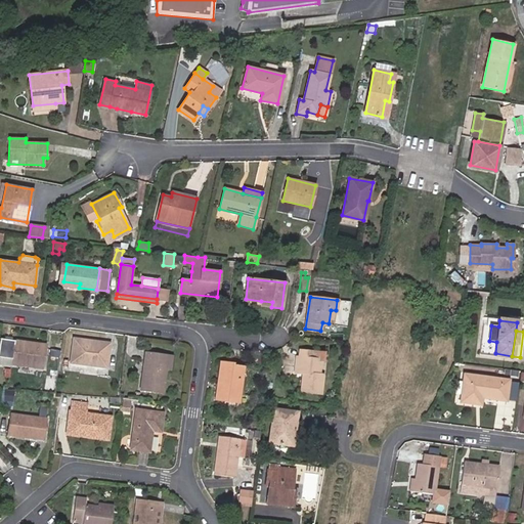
[(24,341),(0,337),(0,356),(13,358),(12,363),(17,364),(36,366),(44,367),(47,344),(39,343),(38,347),(24,345),(24,341)]
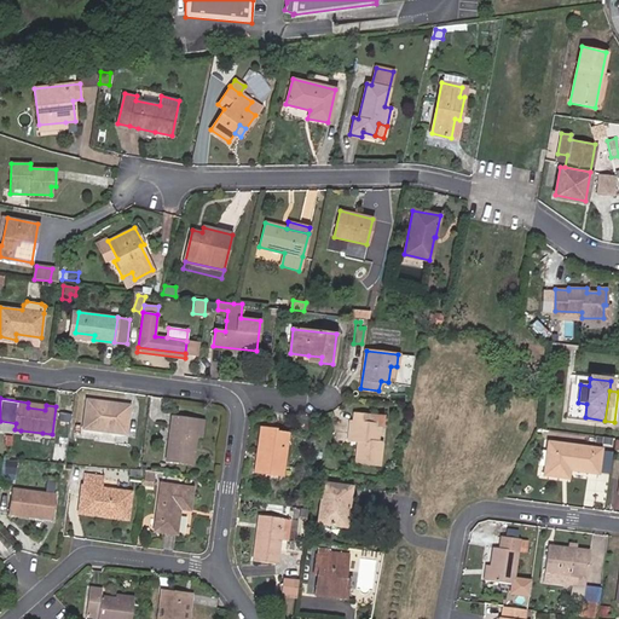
[(82,428),(125,434),(128,405),(113,403),(111,405),(102,404),(102,401),(87,400),(82,428)]
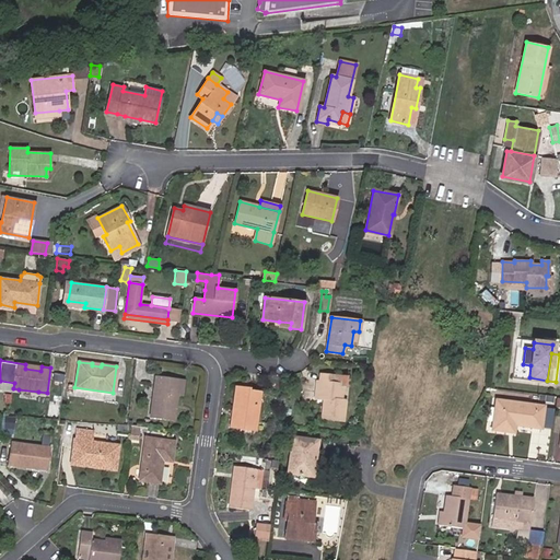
[(348,377),(321,374),(319,382),(317,397),(324,398),(323,418),(342,420),(345,400),(340,400),(342,385),(347,385),(348,377)]
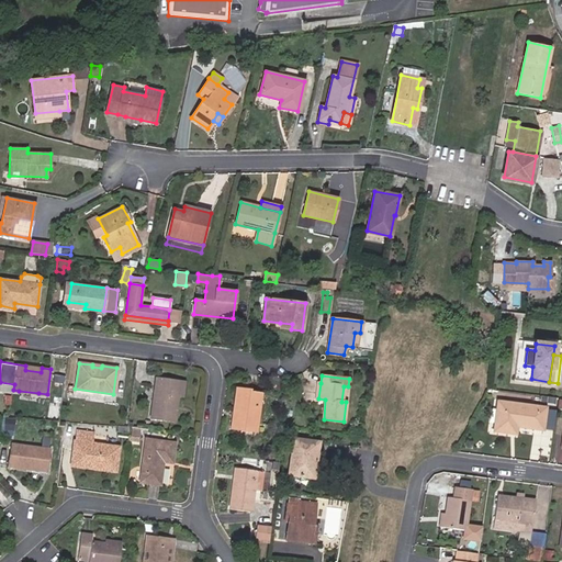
[(182,396),(184,382),(156,378),(150,417),(173,419),(177,396),(182,396)]
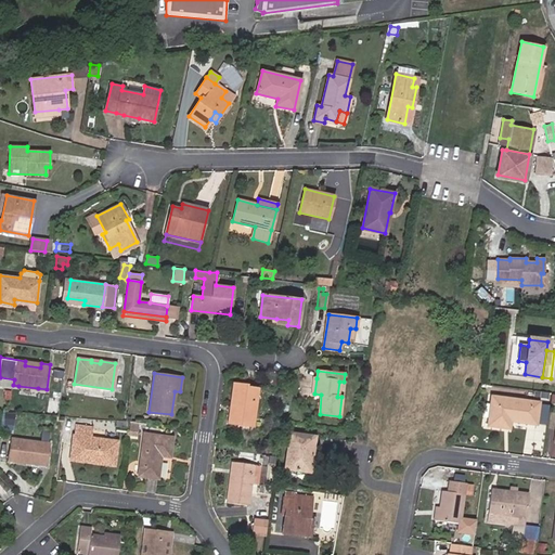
[(248,425),(250,408),(255,408),(257,388),(246,387),(246,384),(234,383),(229,422),(248,425)]
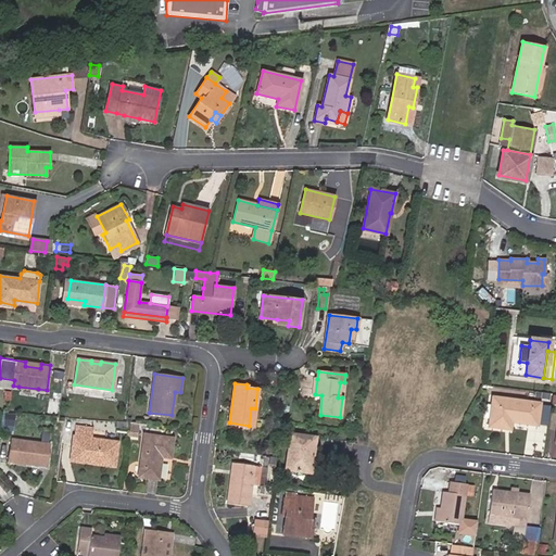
[(17,394),(37,396),(38,389),(19,387),(17,394)]
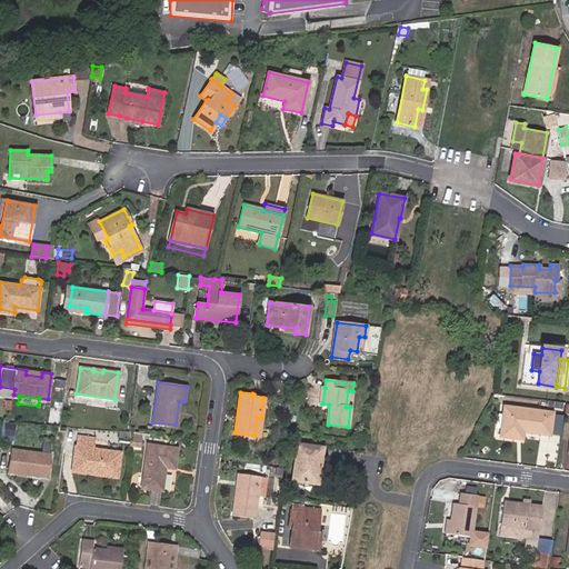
[(518,438),(519,431),(523,431),(549,435),(551,412),(503,406),(500,436),(518,438)]
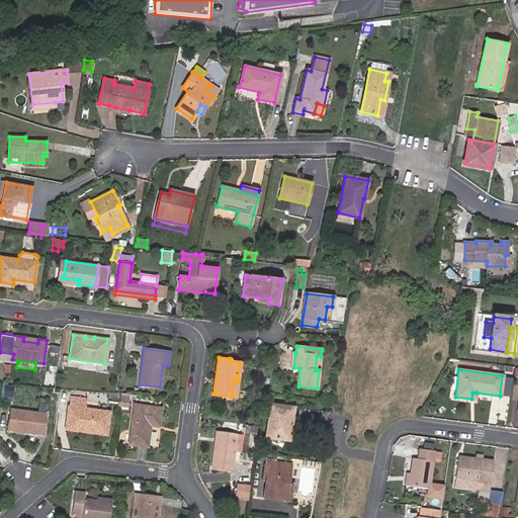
[(85,408),(86,399),(71,397),(67,428),(106,434),(110,411),(85,408)]
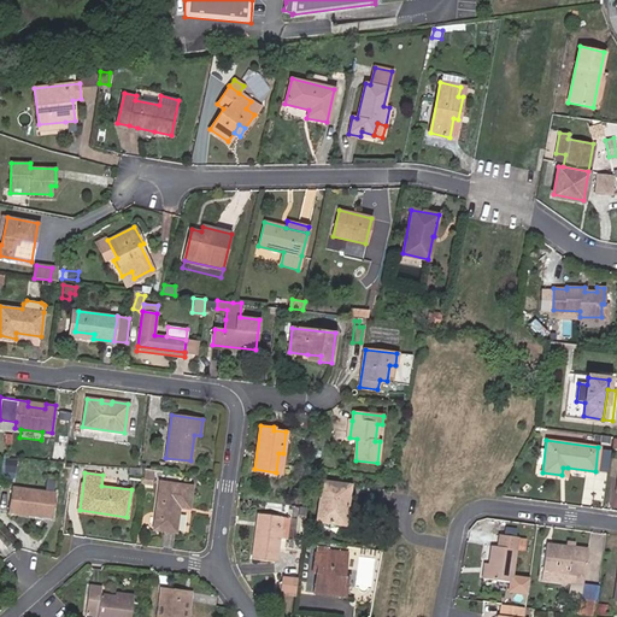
[(340,524),(341,512),(347,513),(351,485),(322,481),(317,521),(340,524)]
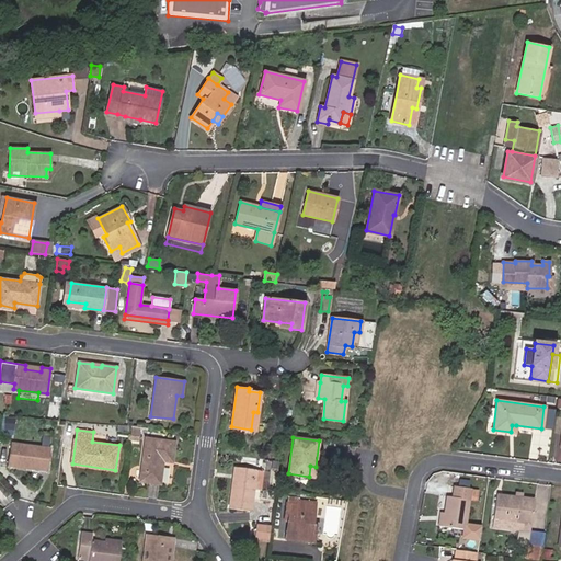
[(171,461),(174,442),(146,438),(140,481),(159,483),(162,460),(171,461)]
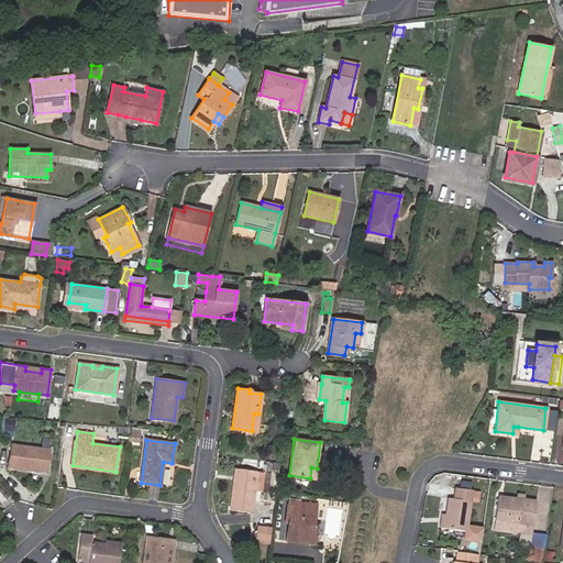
[(47,472),(50,449),(11,443),(8,466),(47,472)]
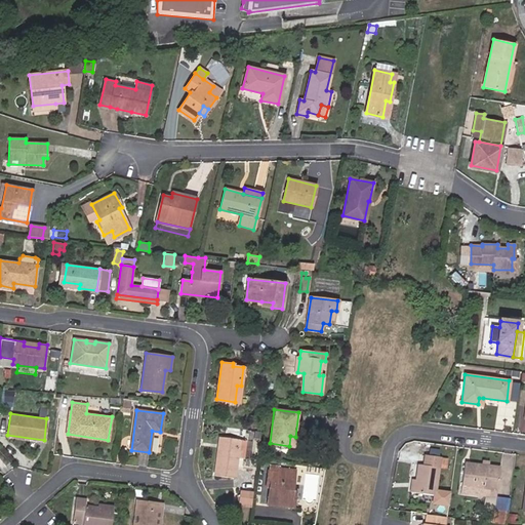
[(237,457),(240,440),(219,437),(214,475),(234,478),(237,457)]
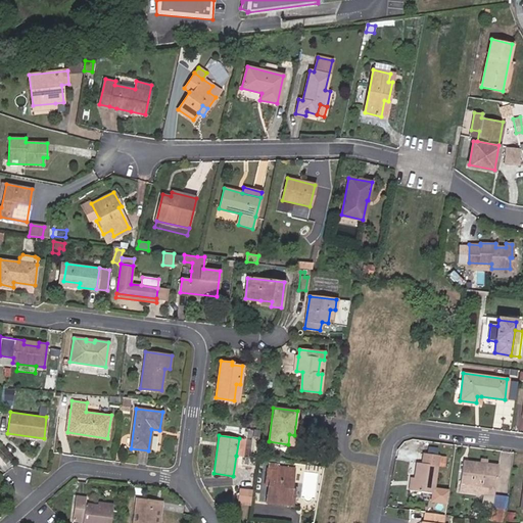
[(244,457),(246,439),(239,438),(236,456),(244,457)]
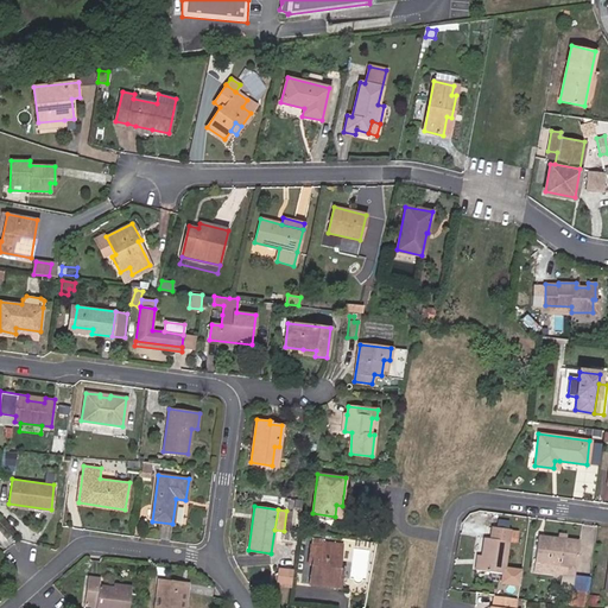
[(504,568),(507,543),(518,544),(520,531),(493,527),(491,539),(485,539),(482,556),(477,555),(475,569),(504,572),(502,582),(519,584),(521,570),(504,568)]
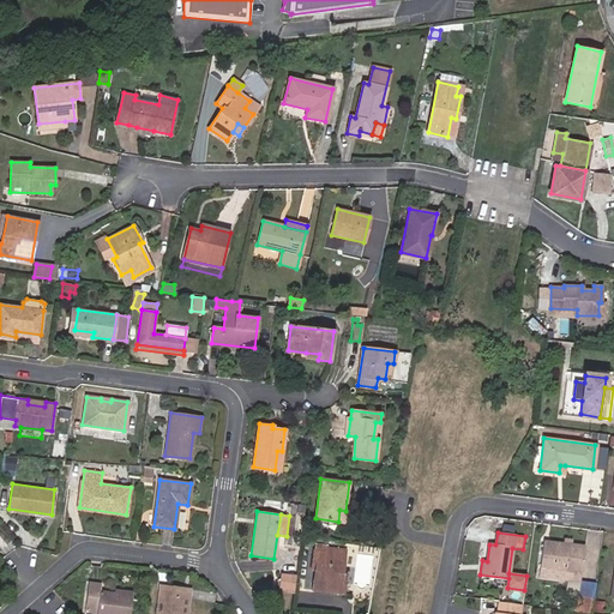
[(581,572),(584,546),(571,545),(563,543),(543,541),(539,576),(563,579),(564,570),(581,572)]
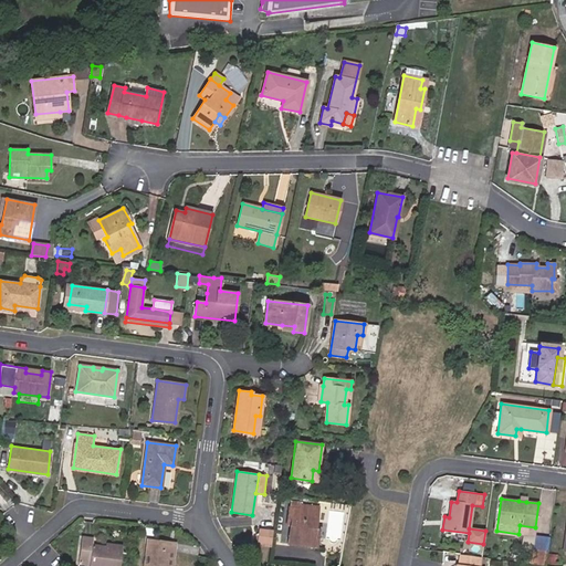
[(318,534),(314,533),(317,506),(297,503),(297,501),(291,500),(287,525),(291,526),(287,543),(316,547),(318,534)]
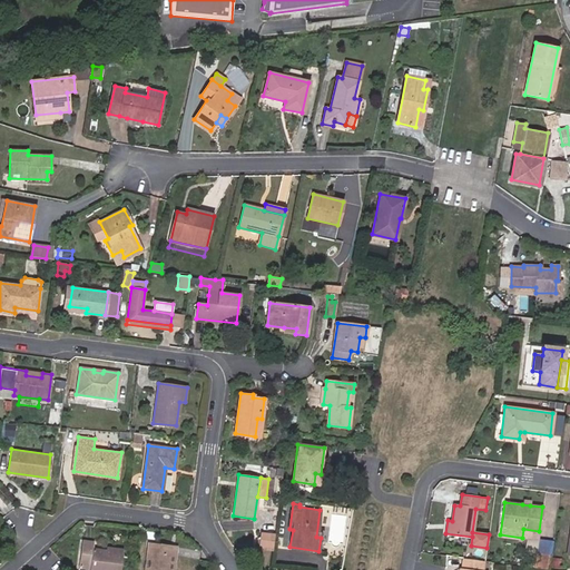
[(539,531),(523,529),(522,538),(538,540),(539,531)]
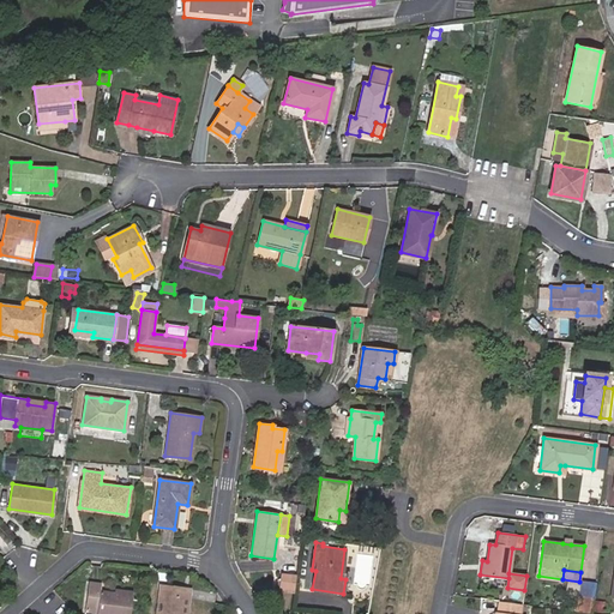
[(296,573),(282,572),(280,590),(294,591),(296,573)]
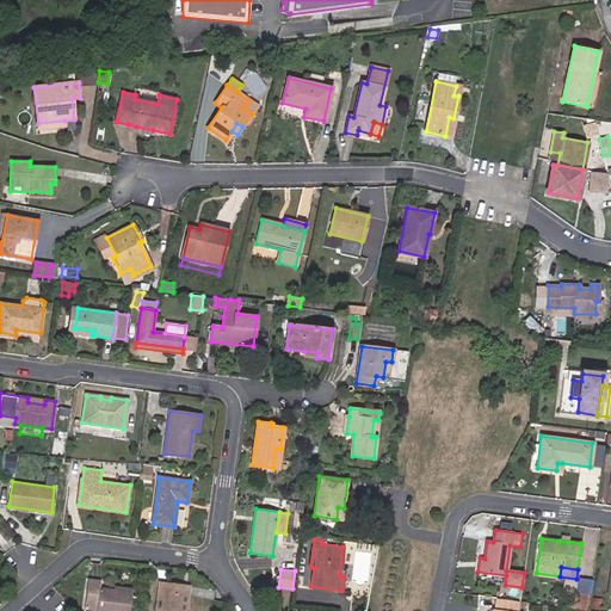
[(99,587),(100,580),(88,579),(85,609),(97,610),(96,610),(128,610),(131,588),(115,586),(113,590),(99,587)]
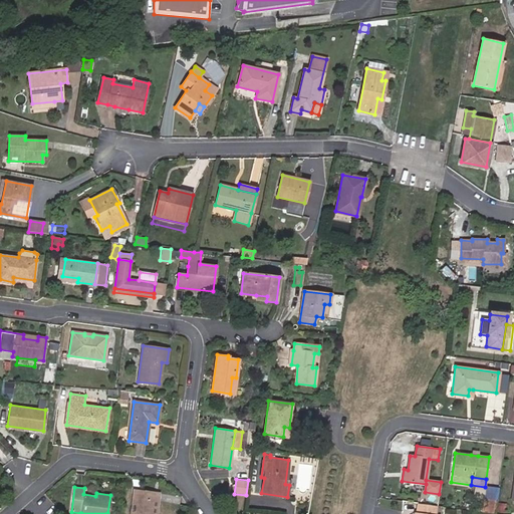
[(151,513),(155,492),(134,489),(130,513),(151,513)]
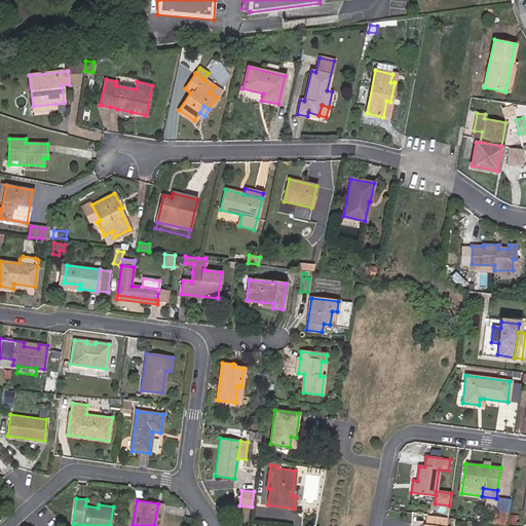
[(160,525),(163,504),(158,503),(154,525),(160,525)]
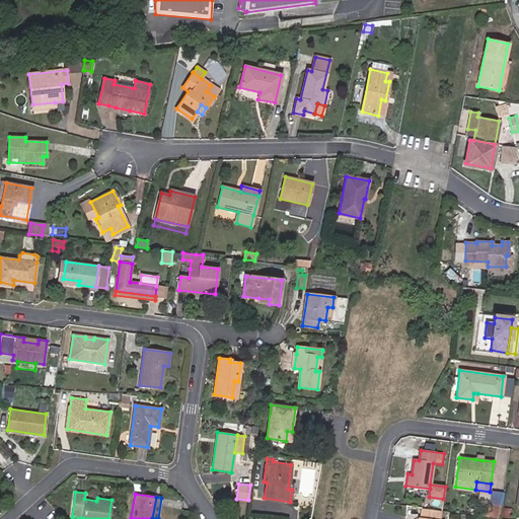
[(489,503),(487,517),(500,518),(502,505),(489,503)]
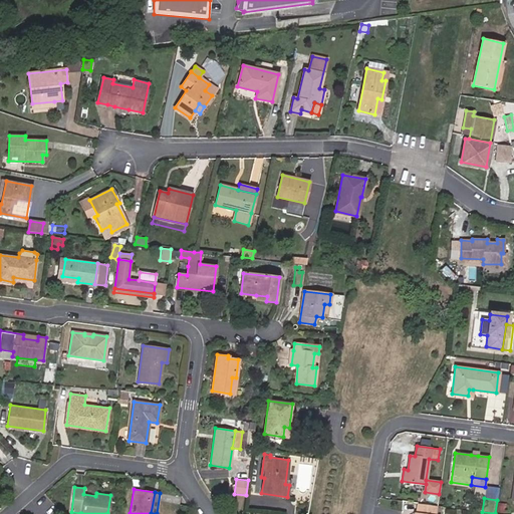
[(434,513),(436,505),(418,502),(416,513),(415,513),(434,513)]
